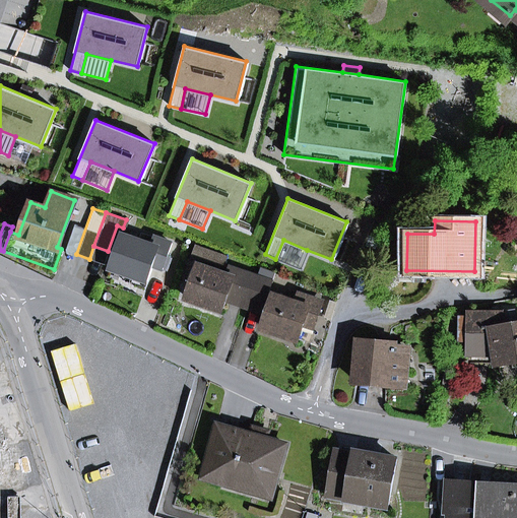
[(149,245),(120,235),(109,266),(144,278),(150,262),(153,254),(163,257),(168,243),(151,237),(149,245)]
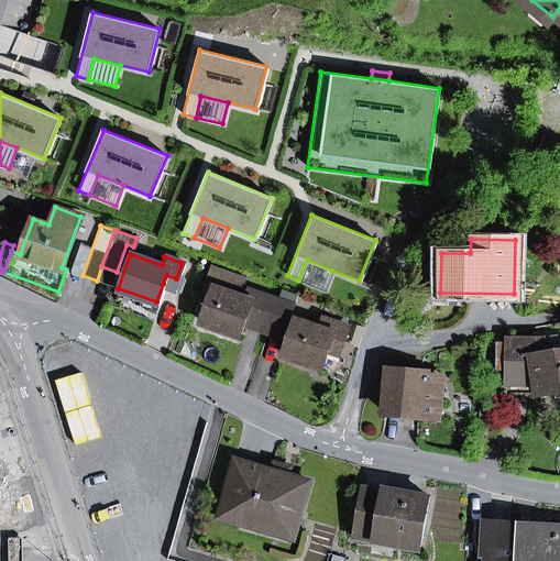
[(298,281),(325,290),(332,271),(307,260),(298,281)]
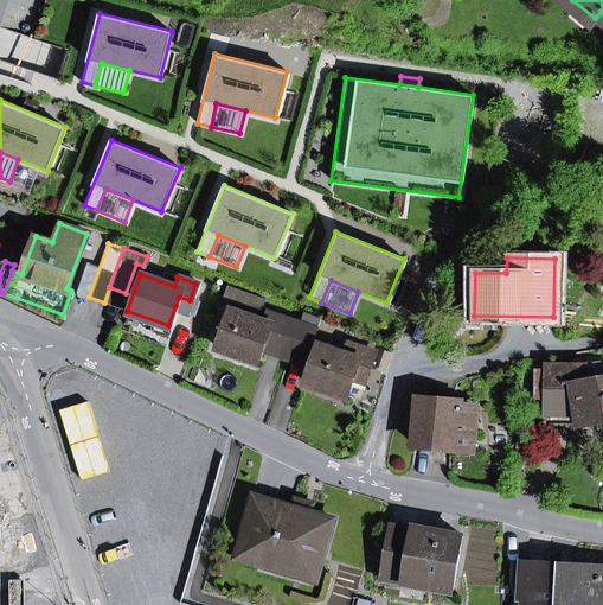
[(226,286),(220,299),(256,311),(261,298),(226,286)]
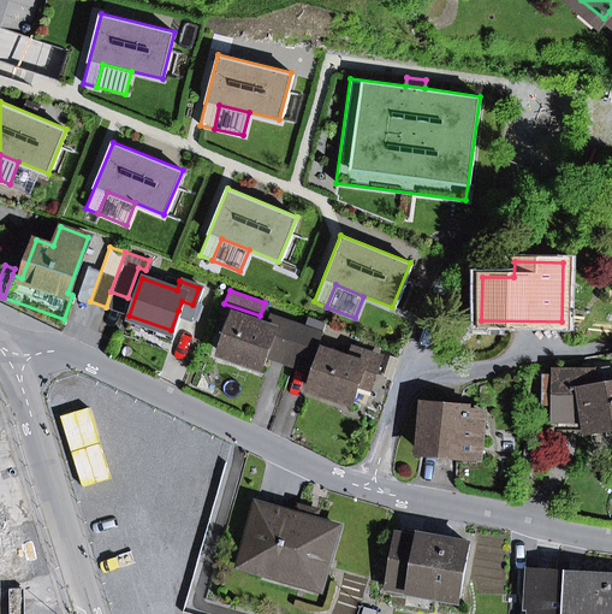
[(106,307),(122,312),(128,297),(111,291),(106,307)]
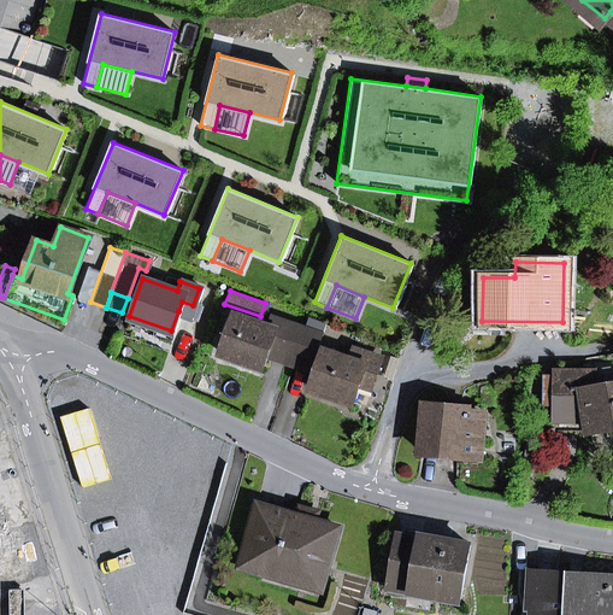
[(182,302),(178,311),(195,317),(199,308),(193,305),(182,302)]
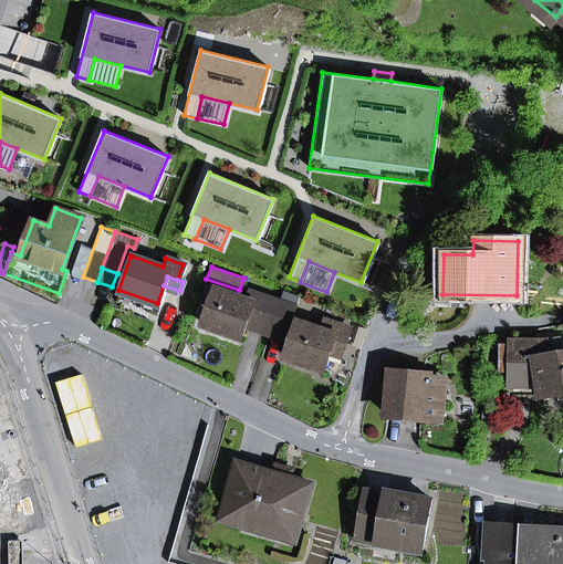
[(243,324),(249,310),(272,317),(279,301),(248,290),(244,300),(211,288),(200,322),(240,336),(243,324)]
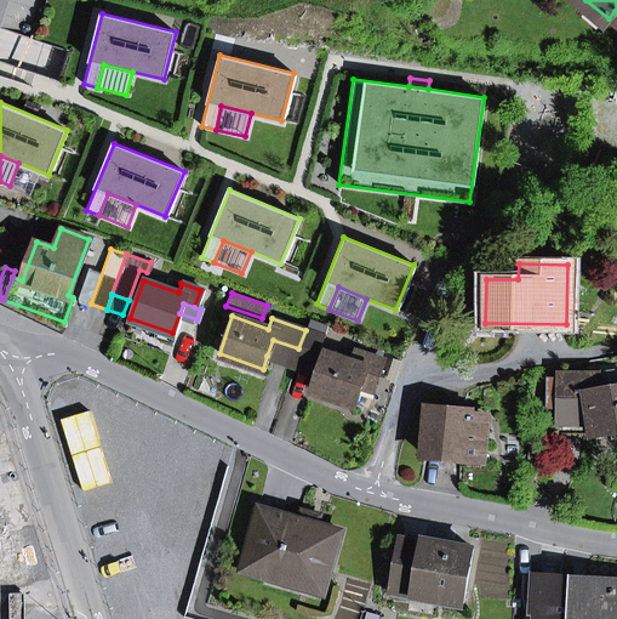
[(309,372),(323,336),(306,330),(298,348),(292,365),(309,372)]
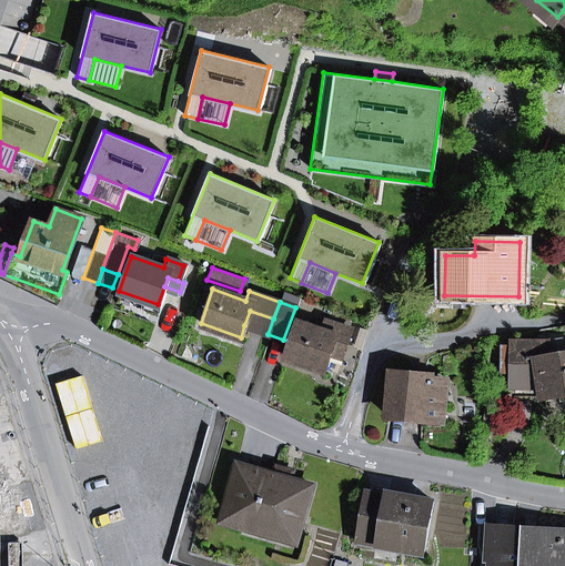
[(244,325),(268,334),(273,319),(250,311),(244,325)]
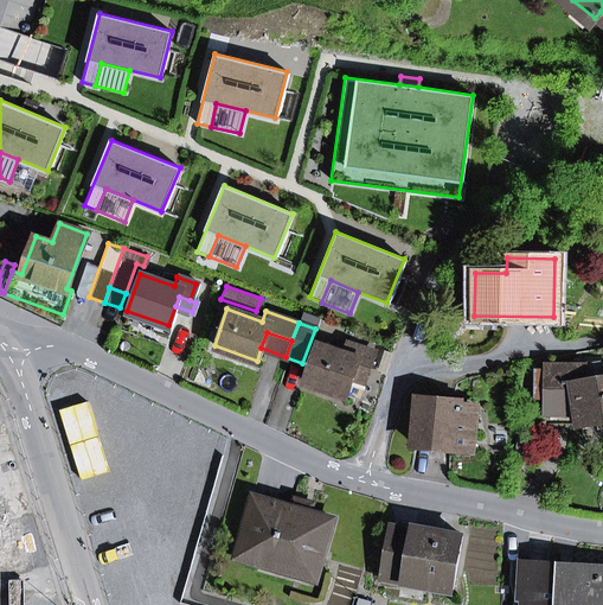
[(315,344),(303,381),(345,395),(351,380),(355,365),(366,370),(373,351),(346,343),(342,354),(315,344)]
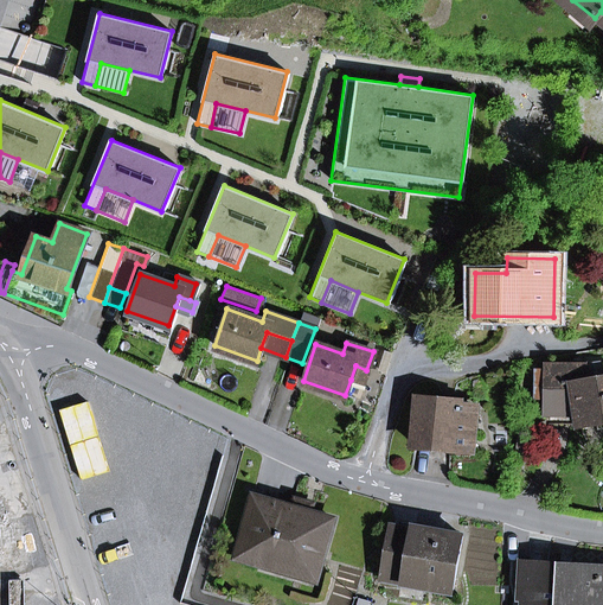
[(351,380),(361,384),(366,370),(355,365),(351,380)]
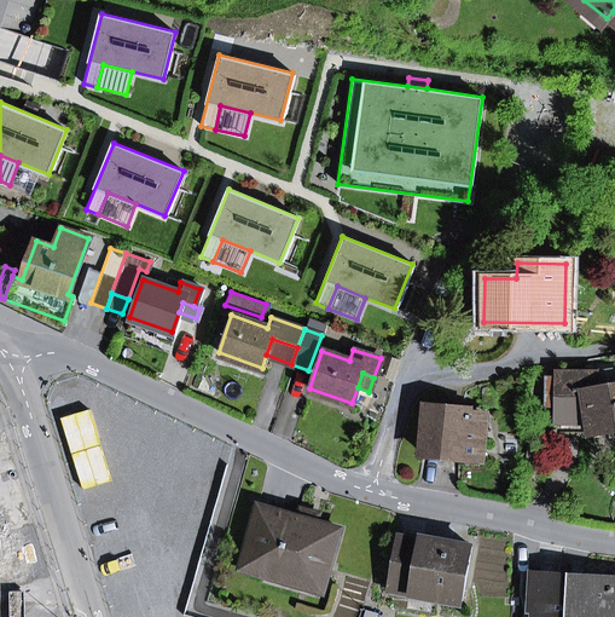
[(586,419),(590,432),(614,427),(614,384),(592,388),(592,373),(556,373),(556,419),(586,419)]
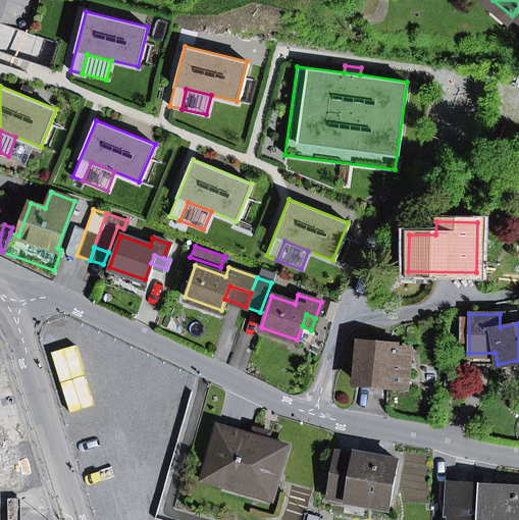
[(358,342),(354,381),(403,385),(406,349),(393,348),(393,345),(358,342)]
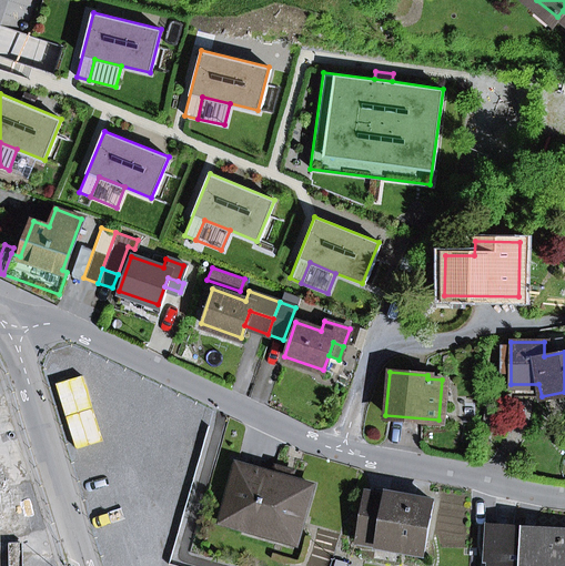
[(510,394),(542,396),(538,384),(511,384),(510,394)]
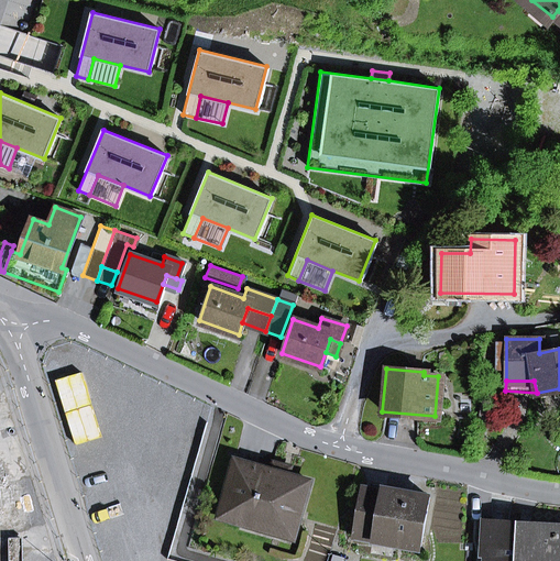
[(244,524),(248,515),(293,528),(307,480),(285,474),(280,472),(282,464),(272,462),(270,469),(234,459),(217,515),(244,524)]
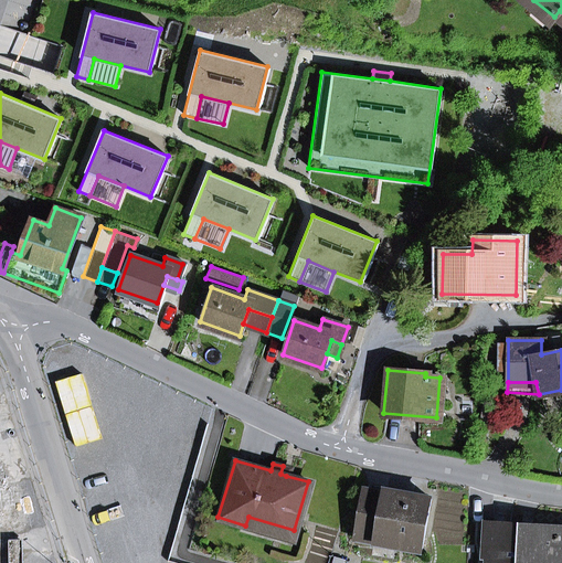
[(374,541),(375,535),(420,544),(428,499),(362,486),(352,538),(374,541)]
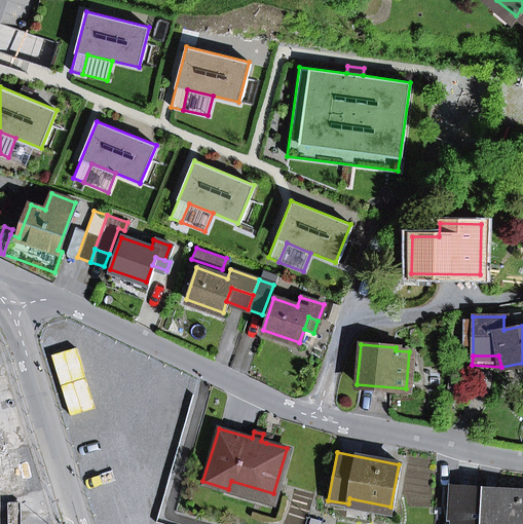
[(270,501),(273,493),(231,481),(228,489),(270,501)]
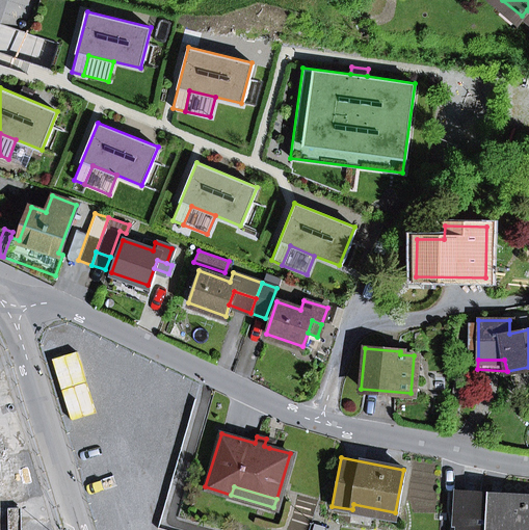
[(528,529),(528,495),(455,491),(453,523),(457,524),(456,529),(528,529)]
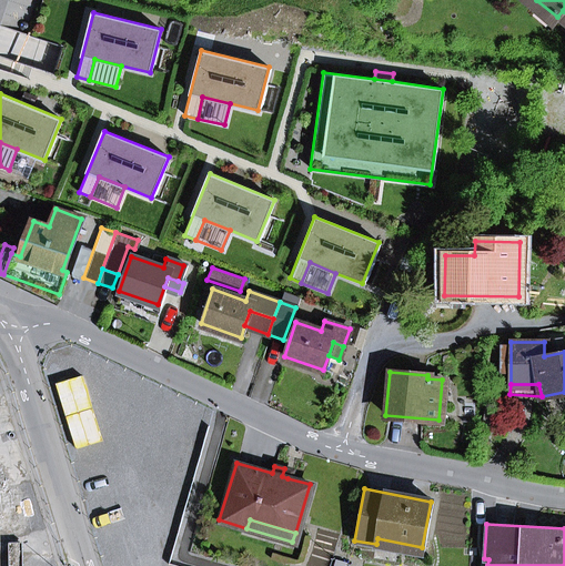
[(421,553),(422,547),(377,538),(376,544),(421,553)]
